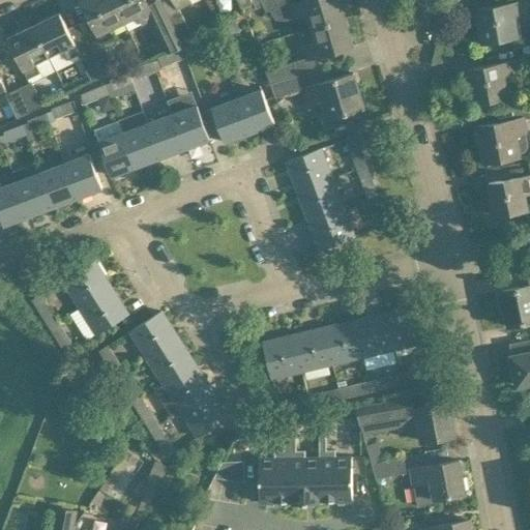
[(114,0),(84,0),(82,1),(90,17),(101,41),(102,41),(115,35),(110,27),(124,20),(114,0)]
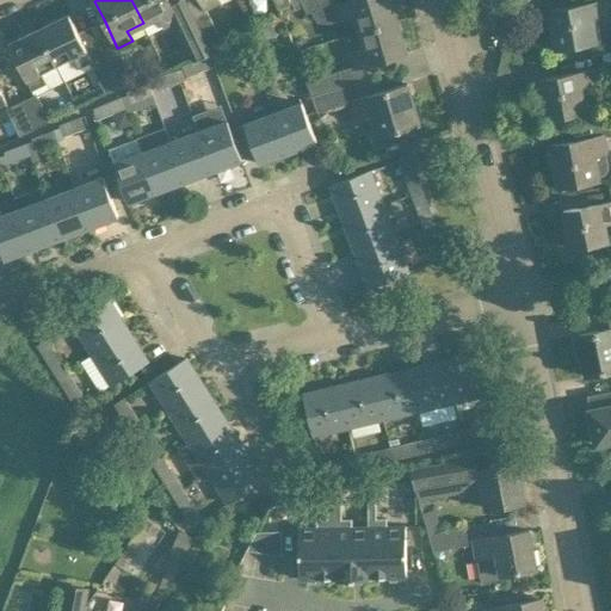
[(131,0),(143,23),(158,16),(160,18),(161,20),(164,26),(174,20),(193,60),(211,51),(208,44),(195,17),(185,0),(131,0)]
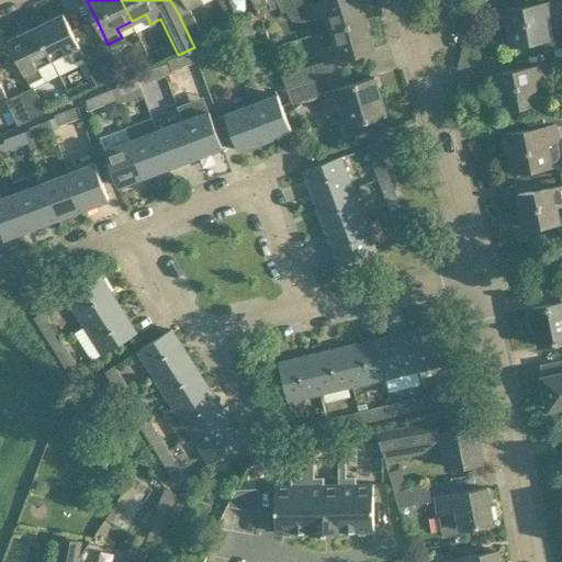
[(253,0),(257,9),(270,2),(269,0),(253,0)]
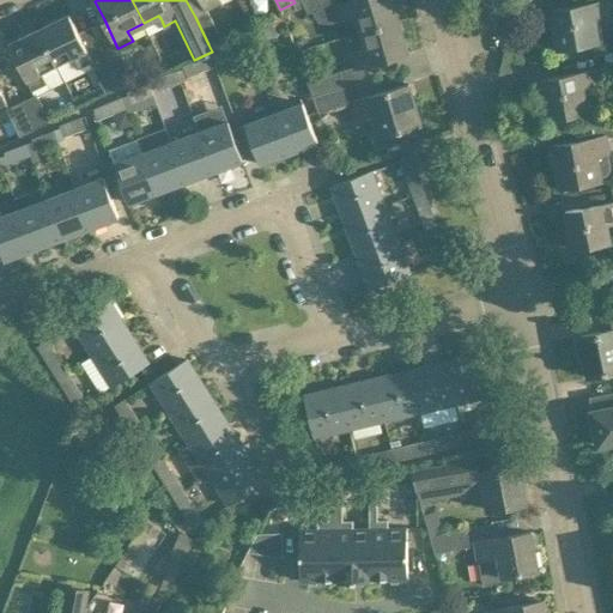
[(299,0),(307,12),(311,11),(332,5),(329,0),(299,0)]
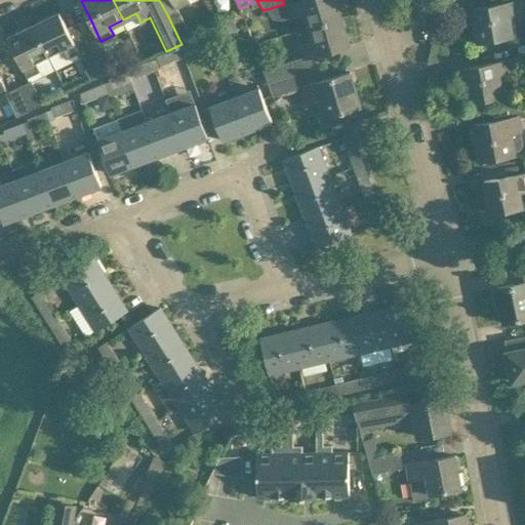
[(310,28),(341,18),(335,0),(298,0),(289,3),(293,16),(306,13),(307,18),(310,28)]
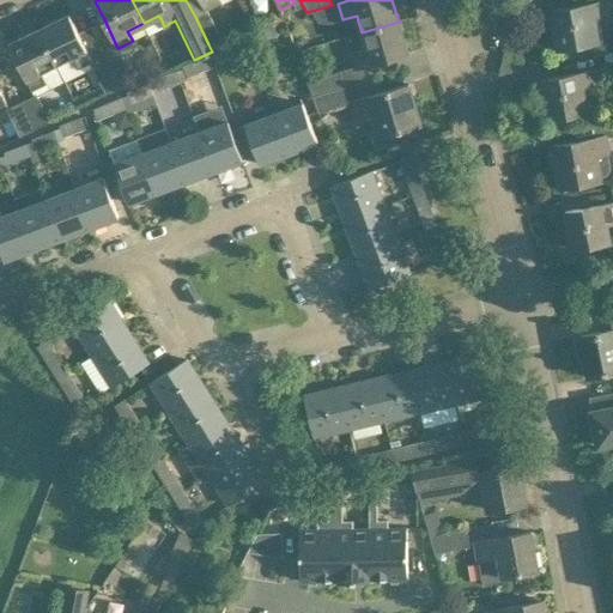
[(575,0),(577,5),(551,10),(558,49),(599,42),(595,23),(608,20),(605,0),(575,0)]
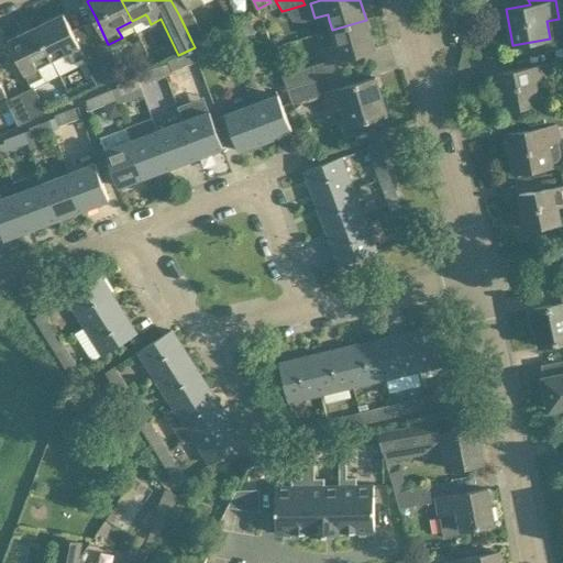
[(191,10),(179,15),(191,41),(203,35),(191,10)]
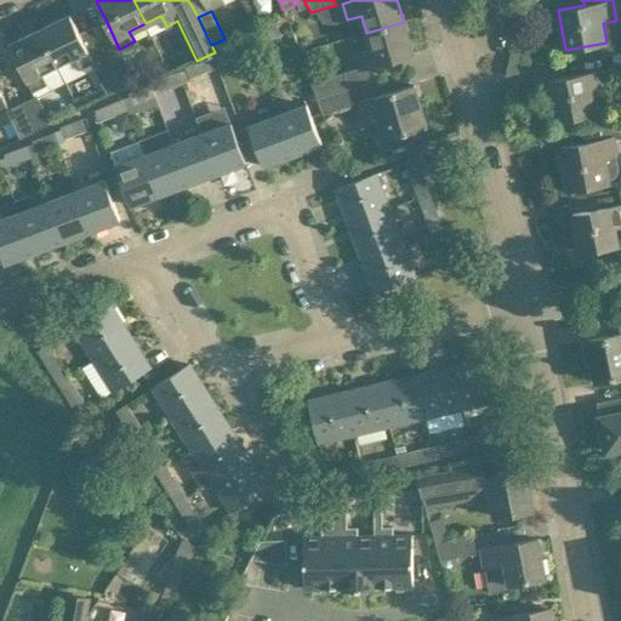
[(70,15),(39,29),(58,67),(73,58),(79,69),(91,62),(93,62),(79,33),(70,15)]
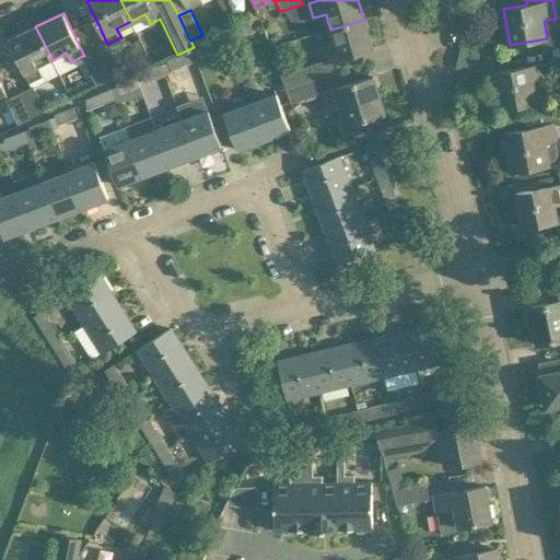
[(326,62),(352,55),(373,48),(364,20),(330,30),(335,44),(322,47),(326,62)]
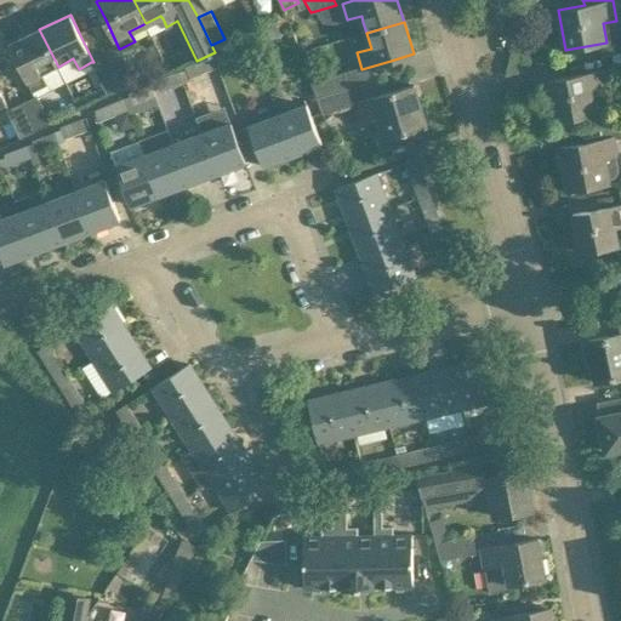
[(258,43),(280,34),(277,24),(255,32),(258,43)]
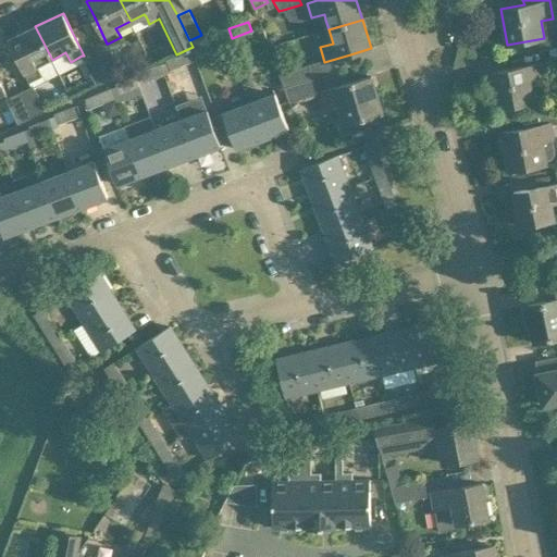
[(29,82),(41,76),(37,66),(52,60),(35,26),(8,39),(17,59),(29,82)]
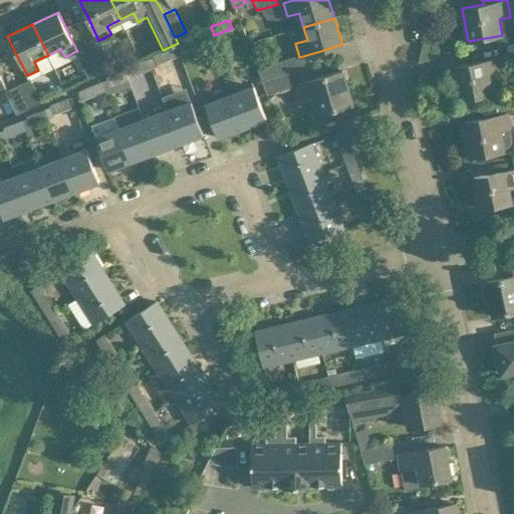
[(185,50),(210,40),(206,31),(182,40),(185,50)]
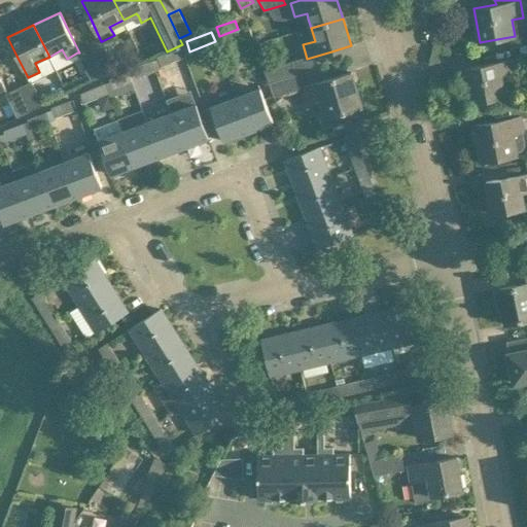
[(103,45),(93,51),(104,74),(107,73),(115,69),(103,45)]
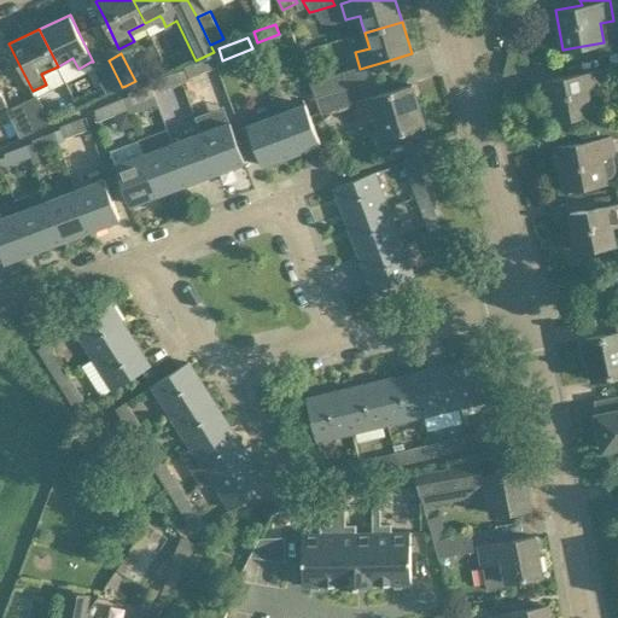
[(188,76),(210,69),(205,58),(185,65),(188,76)]
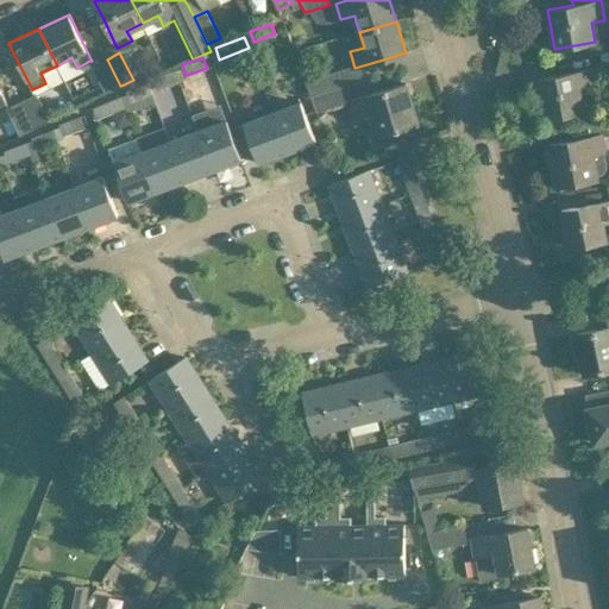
[(107,60),(92,66),(105,93),(120,86),(107,60)]
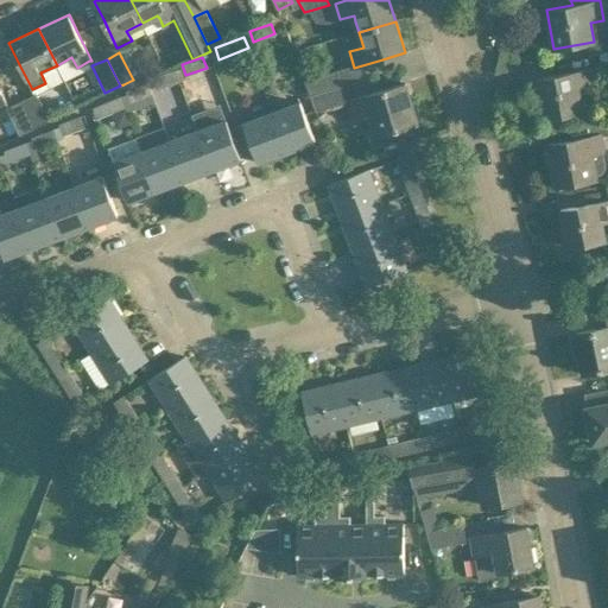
[(544,118),(567,114),(583,111),(580,89),(593,88),(589,69),(537,78),(544,118)]
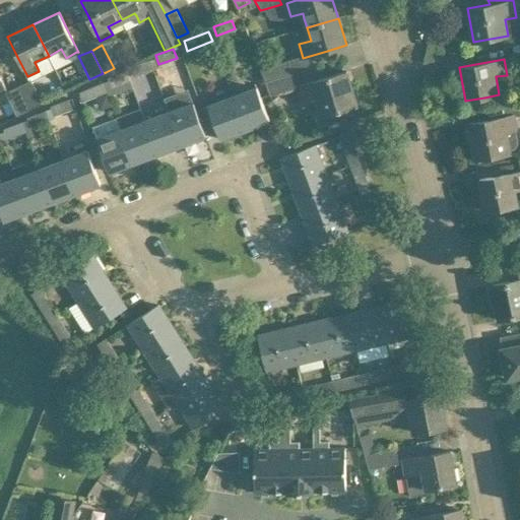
[(135,76),(153,69),(150,60),(132,66),(135,76)]
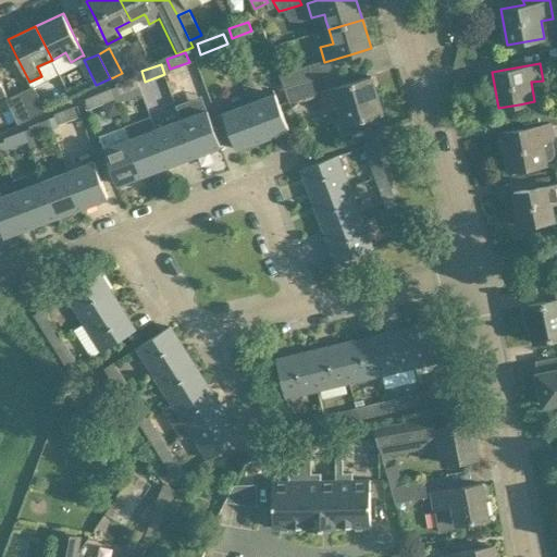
[(312,79),(309,65),(280,74),(284,87),(312,79)]
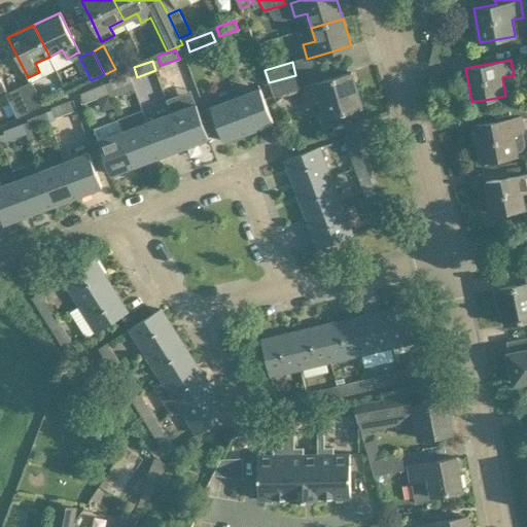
[(115,76),(109,78),(109,79),(113,90),(120,86),(124,93),(135,89),(133,82),(129,71),(115,76)]
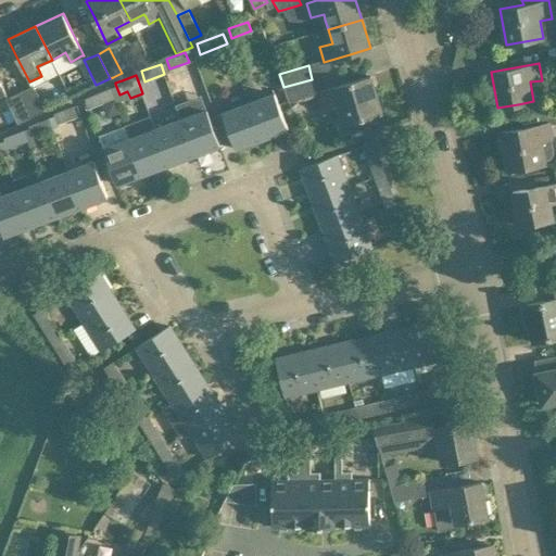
[(381,113),(370,76),(320,91),(325,108),(338,103),(344,124),(381,113)]
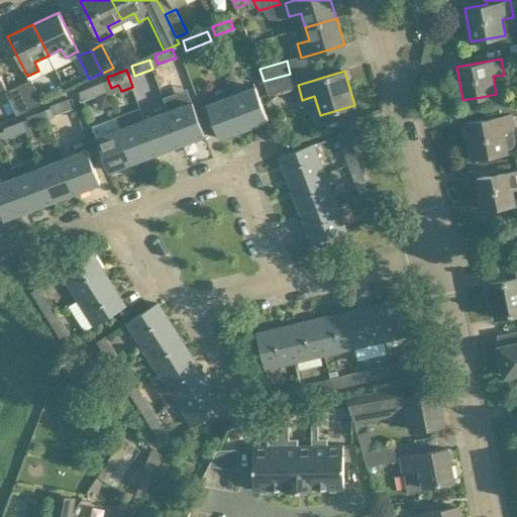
[(270,96),(294,88),(290,74),(264,81),(270,96)]
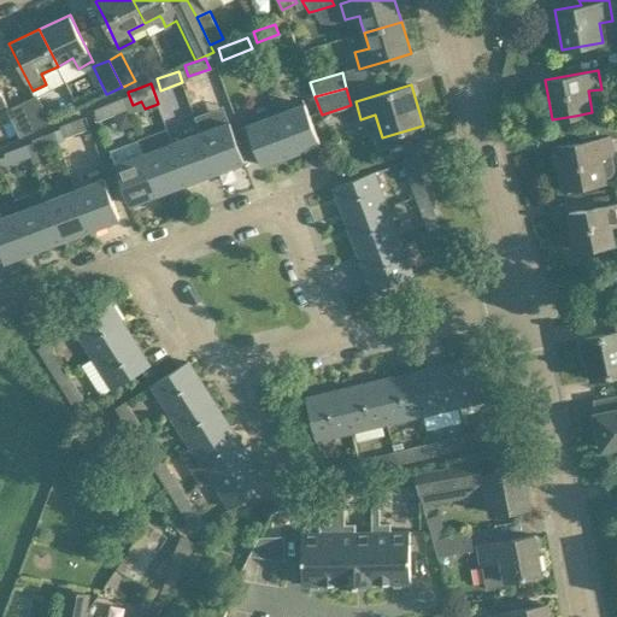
[(36,130),(50,123),(36,95),(22,103),(36,130)]
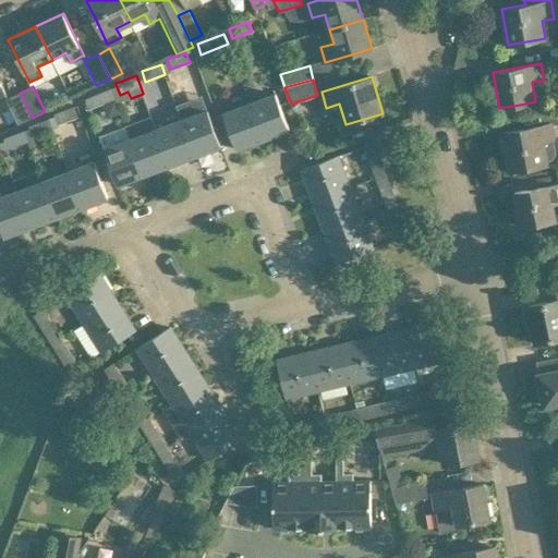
[(88,108),(116,98),(112,89),(85,99),(88,108)]
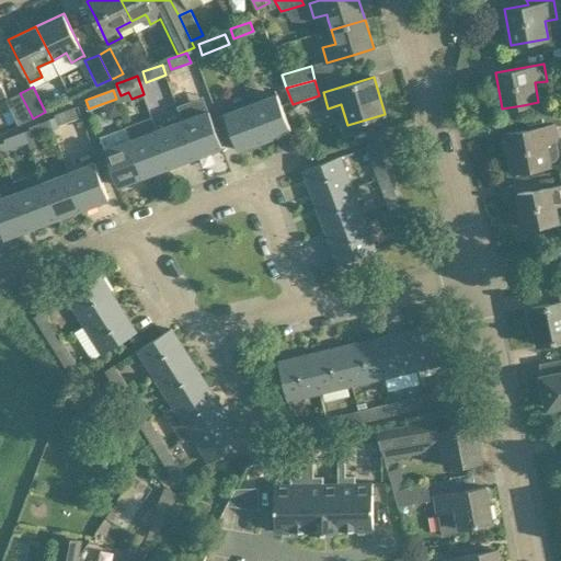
[(19,125),(33,118),(20,93),(7,100),(19,125)]
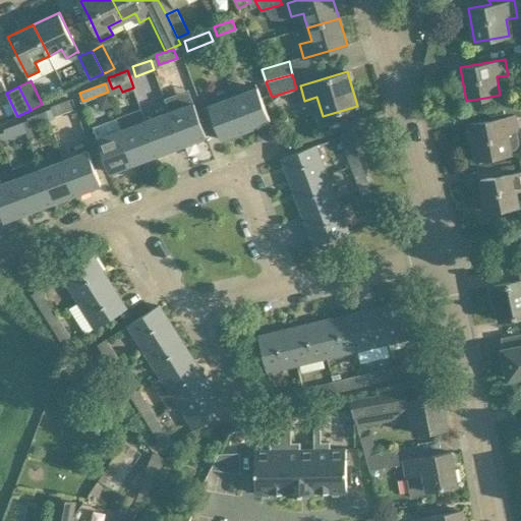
[(245,130),(270,121),(257,88),(233,97),(245,130)]
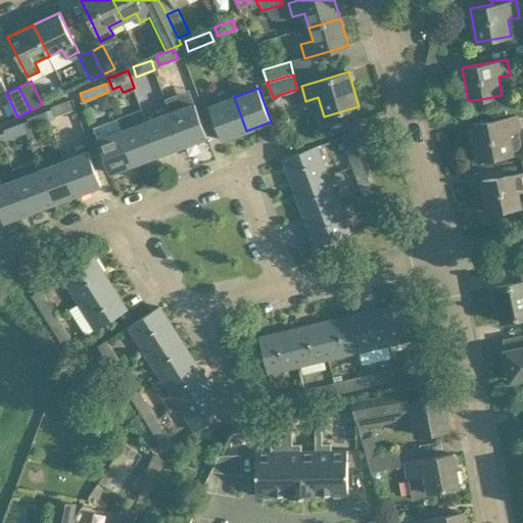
[(222,140),(246,131),(234,97),(209,106),(215,121),(222,140)]
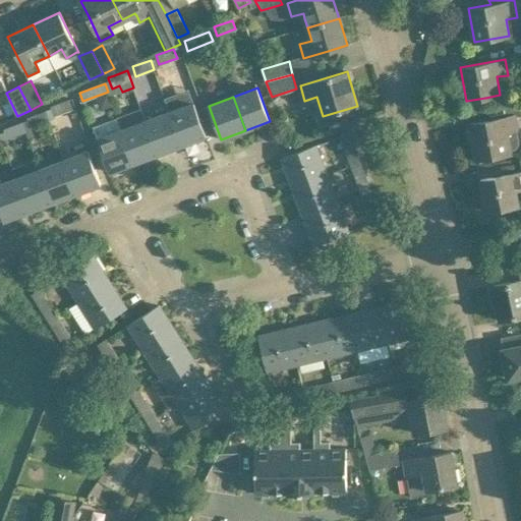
[(54,117),(73,110),(69,99),(50,106),(54,117)]
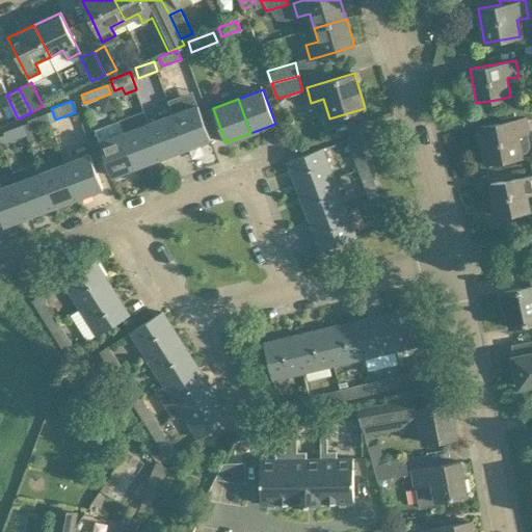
[(186,148),(211,138),(204,120),(198,105),(173,114),(186,148)]
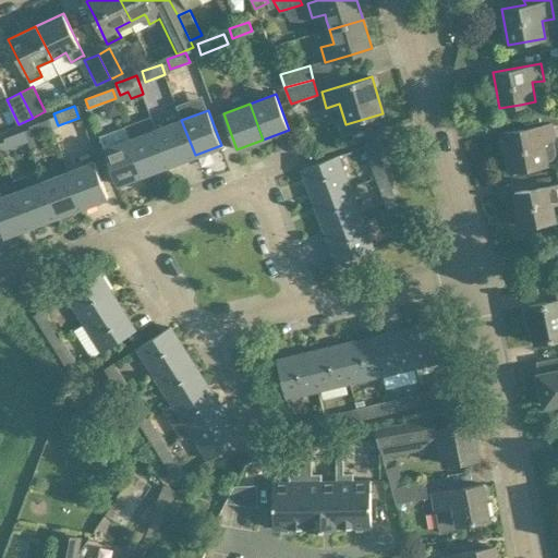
[(33,137),(53,130),(49,119),(28,126),(33,137)]
